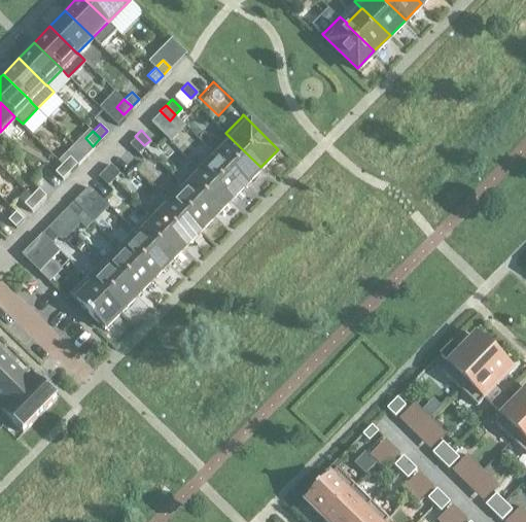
[(158,133),(148,142),(168,163),(178,153),(158,133)]
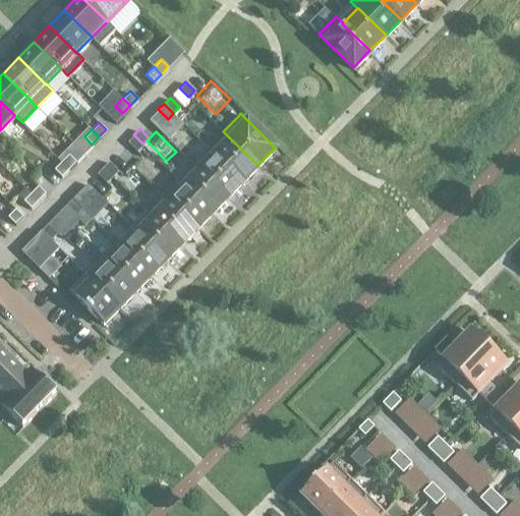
[(127,140),(136,150),(142,144),(133,134),(127,140)]
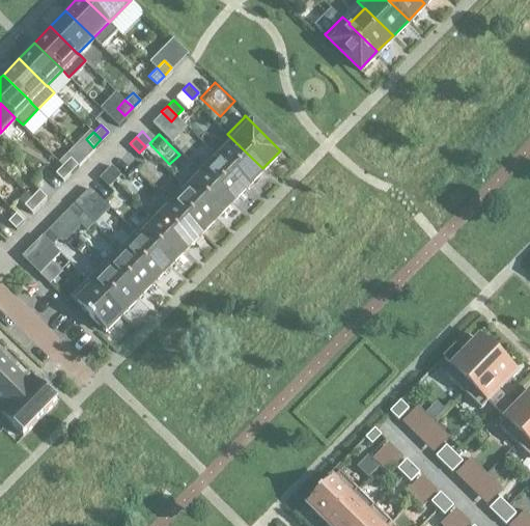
[(262,168),(234,141),(219,157),(247,185),(262,168)]
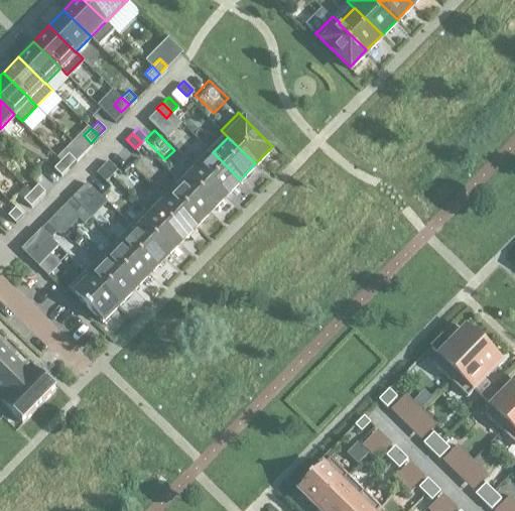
[(123,141),(108,148),(114,161),(130,154),(123,141)]
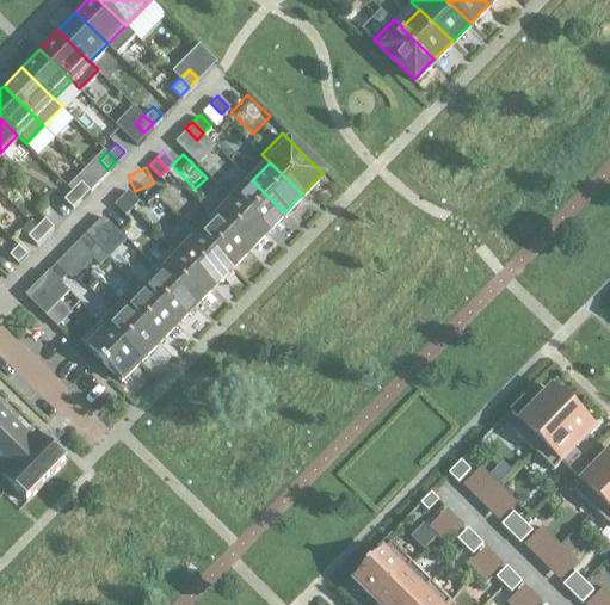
[(266,230),(284,213),(252,180),(244,172),(226,191),(266,230)]
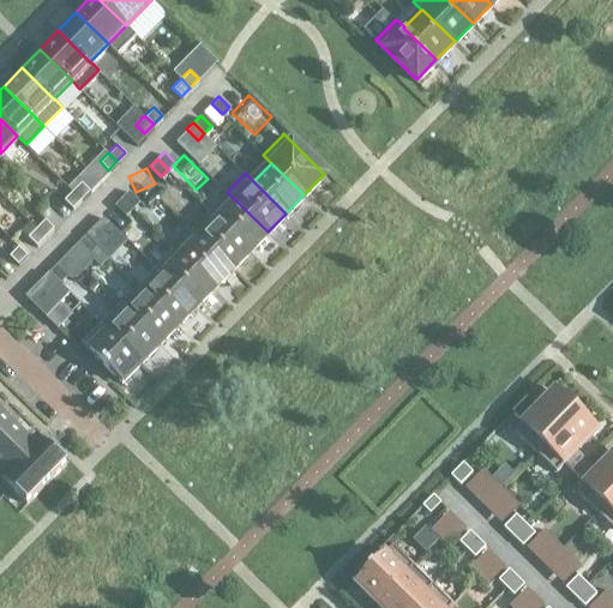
[(80,198),(89,190),(80,181),(72,190),(80,198)]
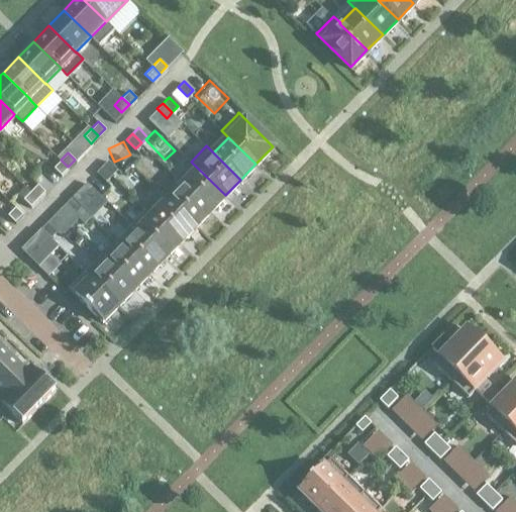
[(111,174),(117,168),(108,159),(102,165),(111,174)]
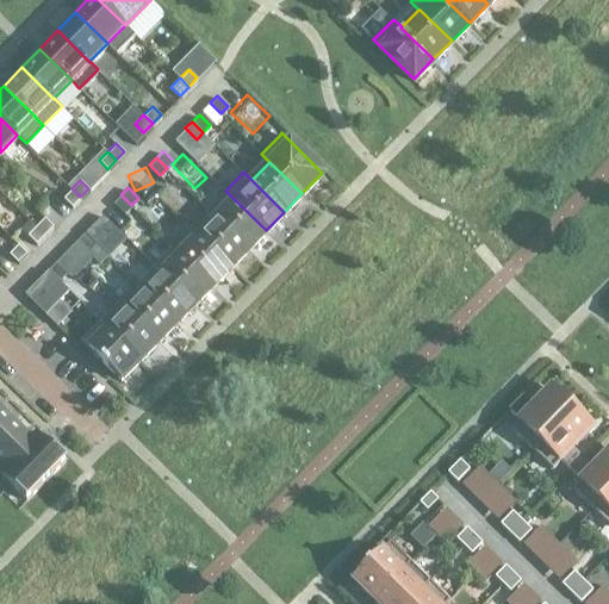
[(72,188),(63,197),(72,205),(80,197),(72,188)]
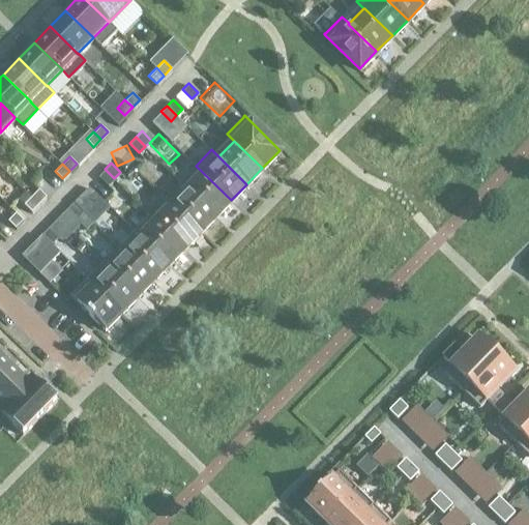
[(231,200),(196,166),(180,181),(215,215),(231,200)]
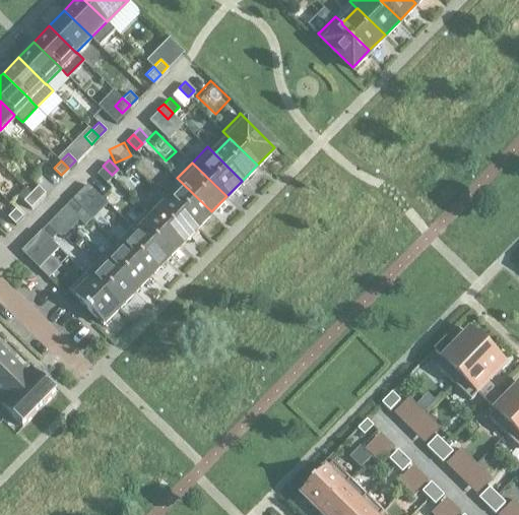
[(96,172),(106,181),(112,175),(103,166),(96,172)]
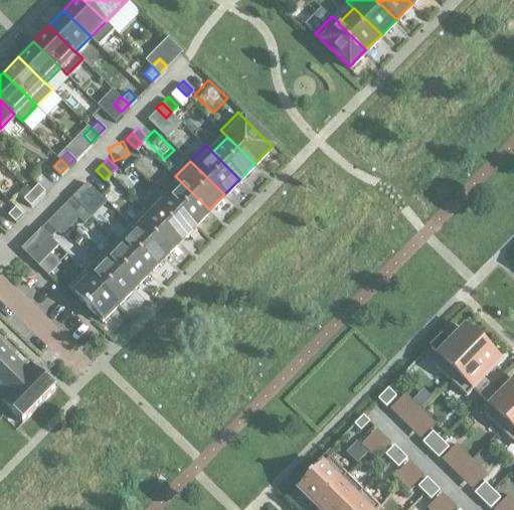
[(175,176),(160,192),(194,225),(209,209),(175,176)]
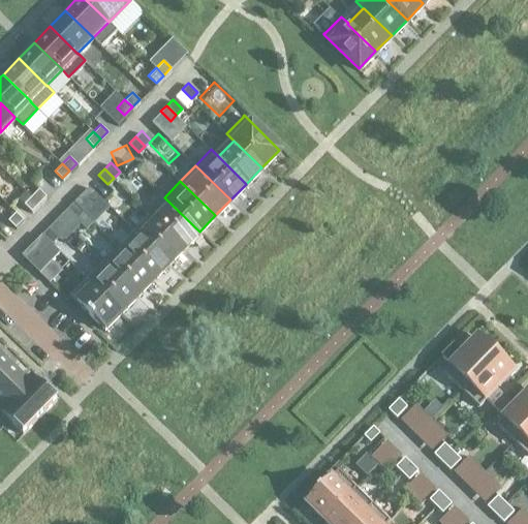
[(104,193),(122,213),(132,204),(116,184),(104,193)]
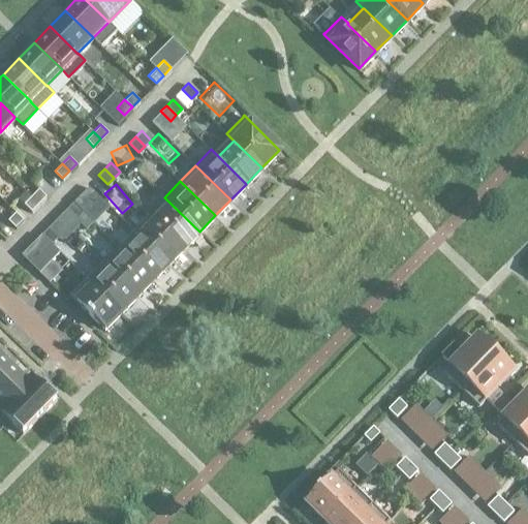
[(38,203),(45,195),(38,188),(31,195),(38,203)]
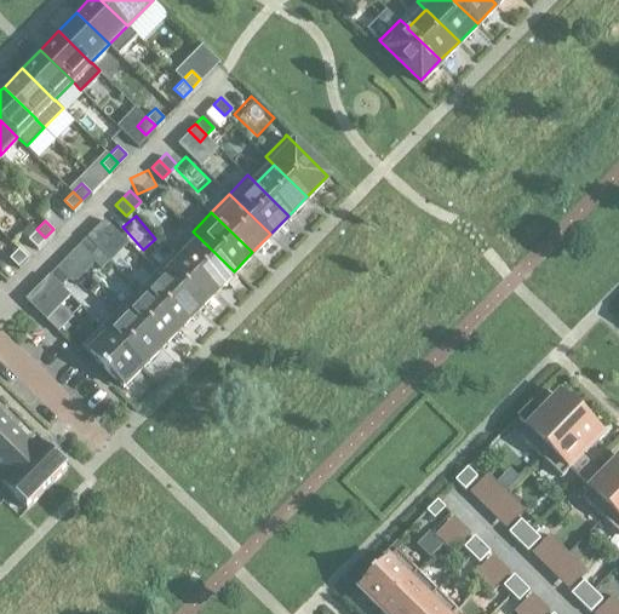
[(104,239),(92,228),(85,235),(97,246),(104,239)]
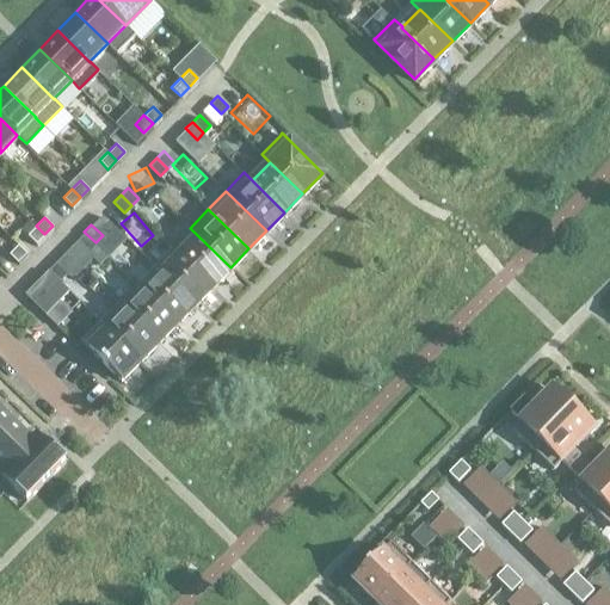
[(36,226),(26,234),(36,242),(44,234),(36,226)]
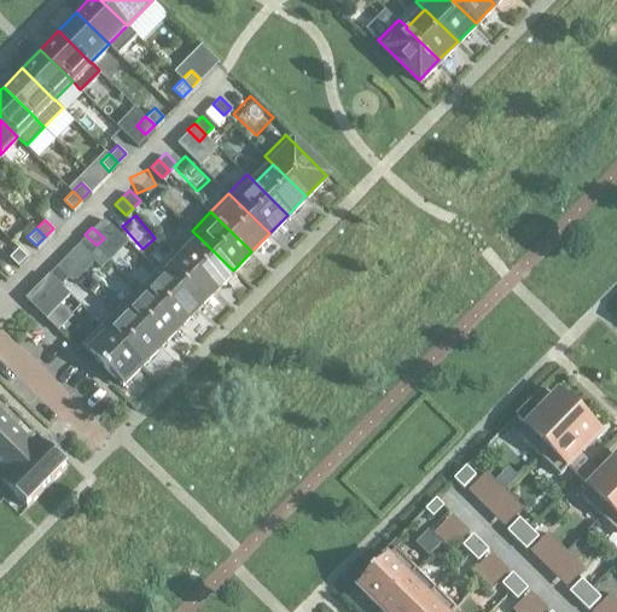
[(122,231),(108,237),(118,263),(133,257),(122,231)]
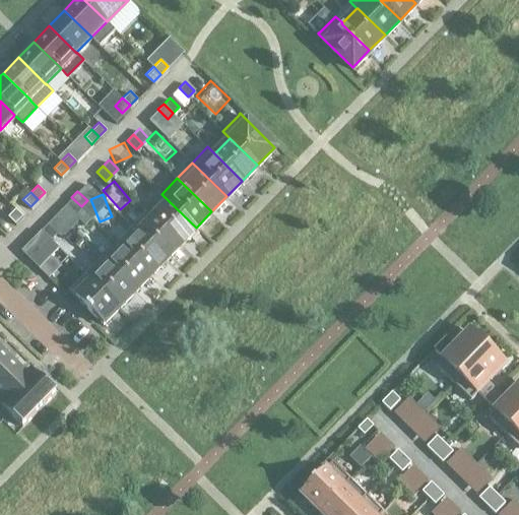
[(196,228),(161,194),(146,209),(181,243),(196,228)]
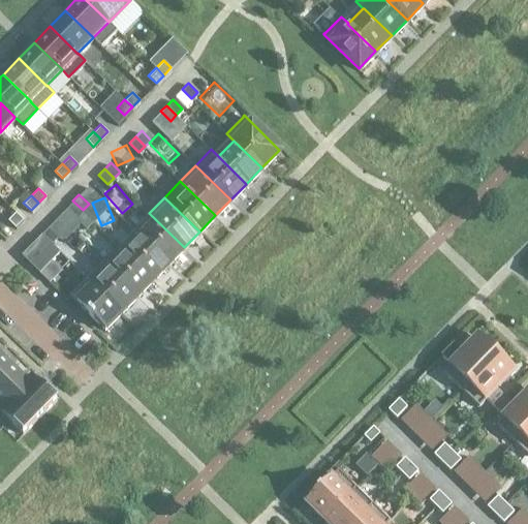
[(72,201),(67,207),(76,216),(83,210),(72,201)]
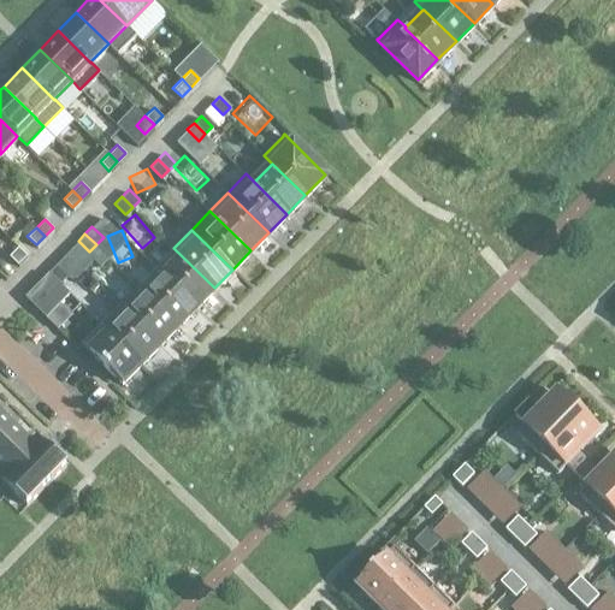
[(17,264),(27,254),(17,246),(9,255),(17,264)]
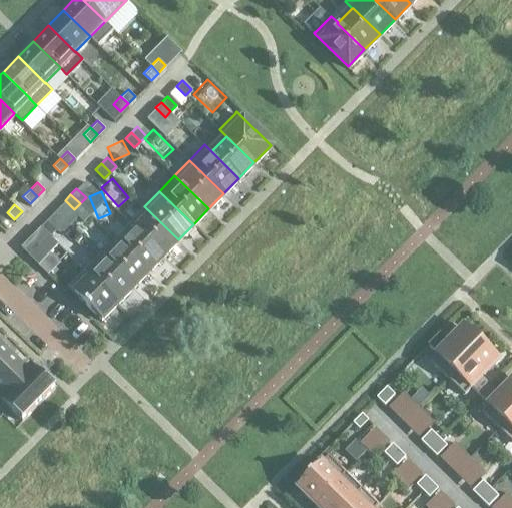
[(144,206),(128,221),(162,256),(178,239),(144,206)]
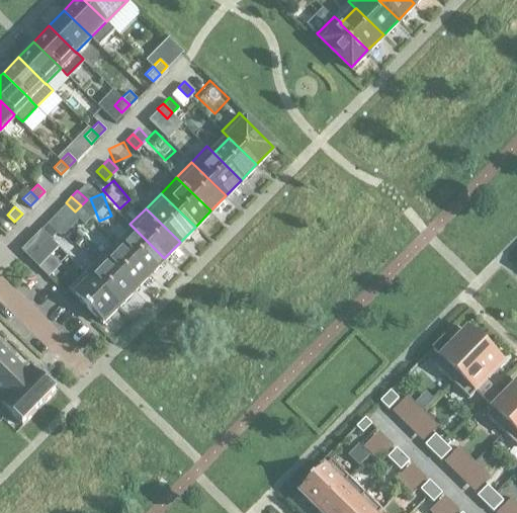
[(50,237),(56,231),(47,222),(40,228),(50,237)]
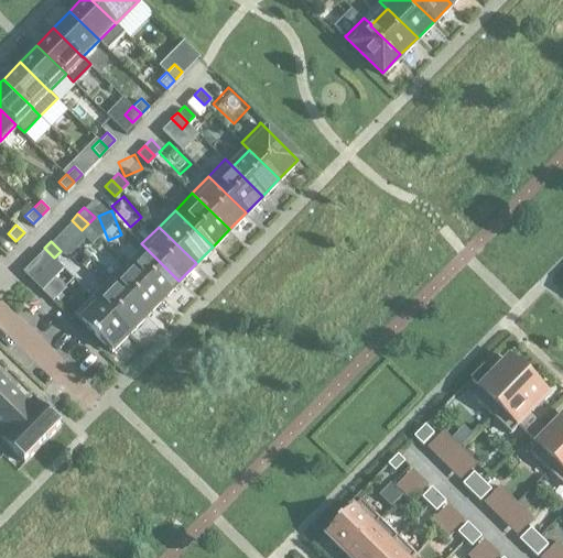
[(179,281),(141,243),(125,261),(162,297),(179,281)]
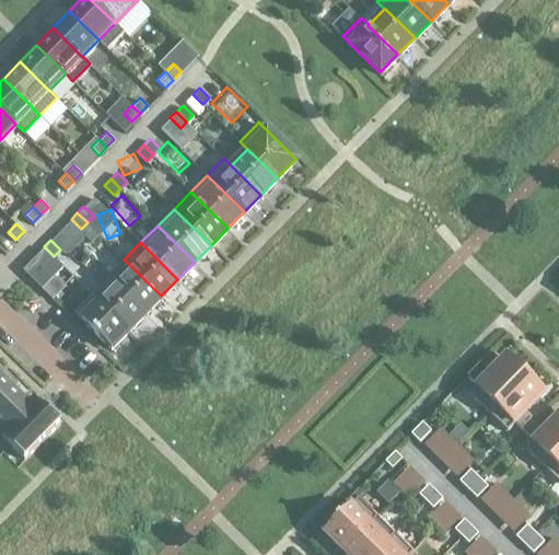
[(37,253),(23,268),(42,287),(62,265),(54,256),(44,246),(37,253)]
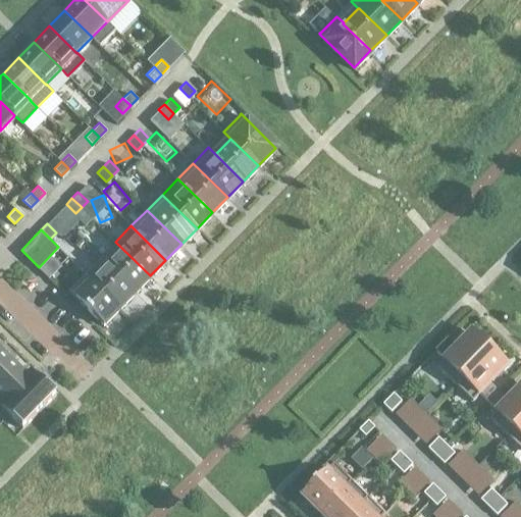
[(115,242),(100,257),(135,292),(150,275),(115,242)]
